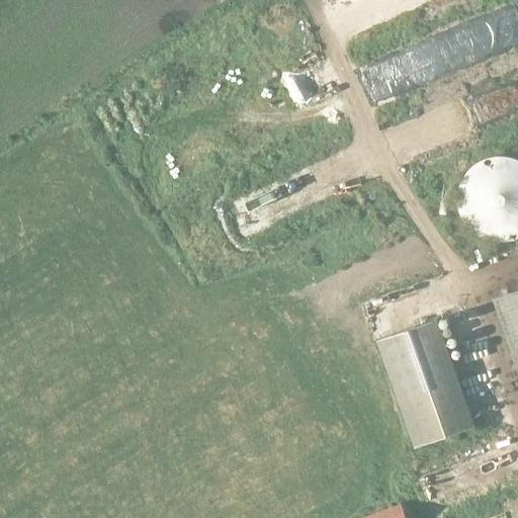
[(397,90),(457,71),(454,62),(507,45),(500,23),(387,60),(397,90)]
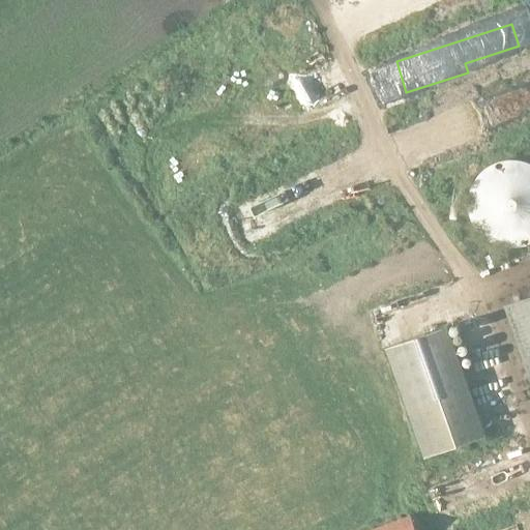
[(369,80),(382,106),(394,99),(381,74),(369,80)]
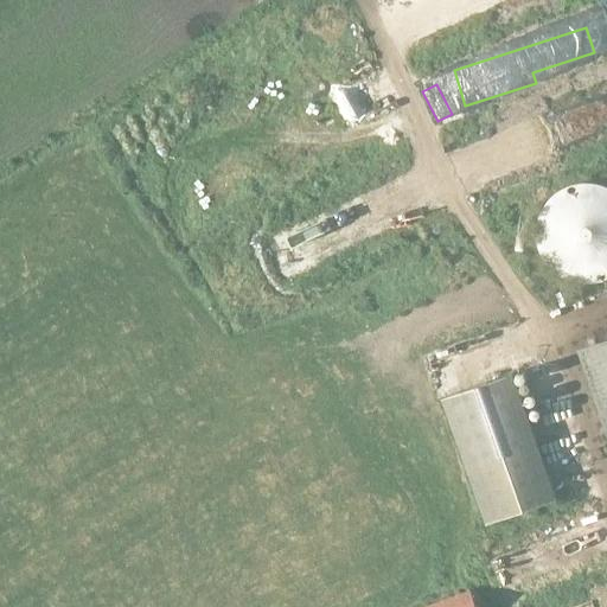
[(537,157),(606,132),(606,94),(532,121),(540,139),(531,141),(537,157)]
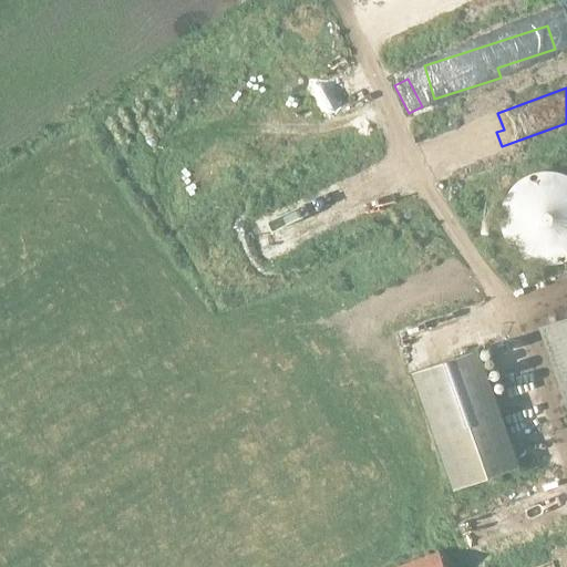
[(546,172),(535,173),(527,176),(517,181),(512,186),(506,194),(502,205),(500,214),(500,225),(503,234),(507,243),(513,250),(518,256),(526,260),(535,264),(540,265),(549,266),(555,265),(560,264),(566,259),(566,177),(556,173),(546,172)]
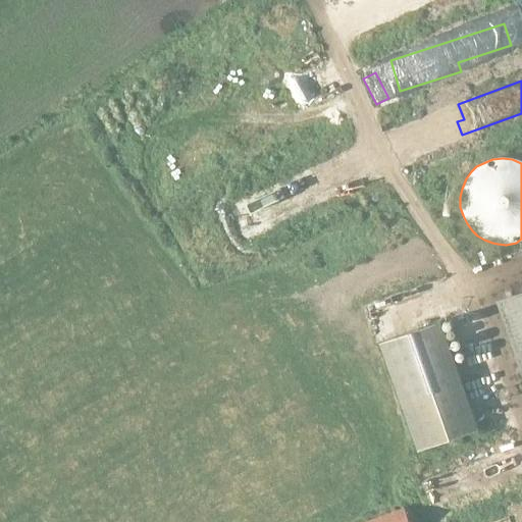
[(291,219),(340,195),(322,160),(273,186),(291,219)]
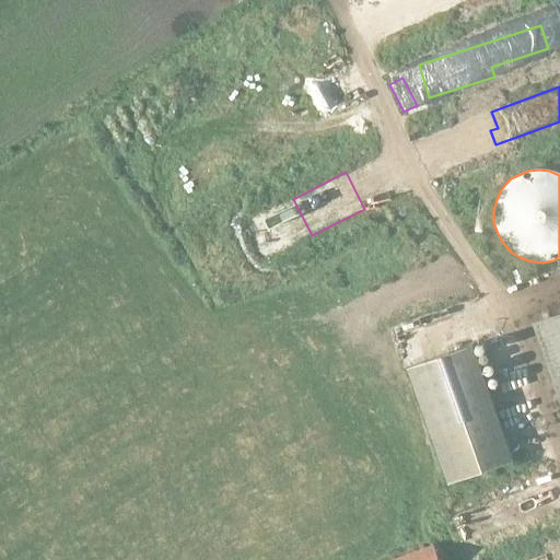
[(249,220),(261,255),(307,240),(295,205),(249,220)]
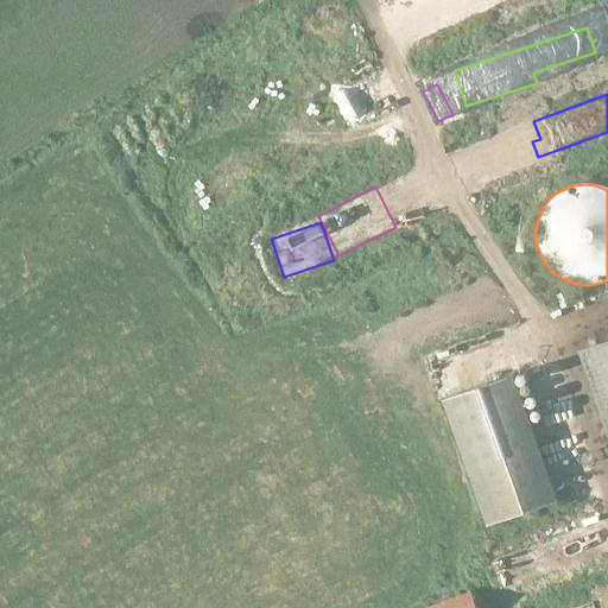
[(607,341),(578,353),(607,437),(607,341)]
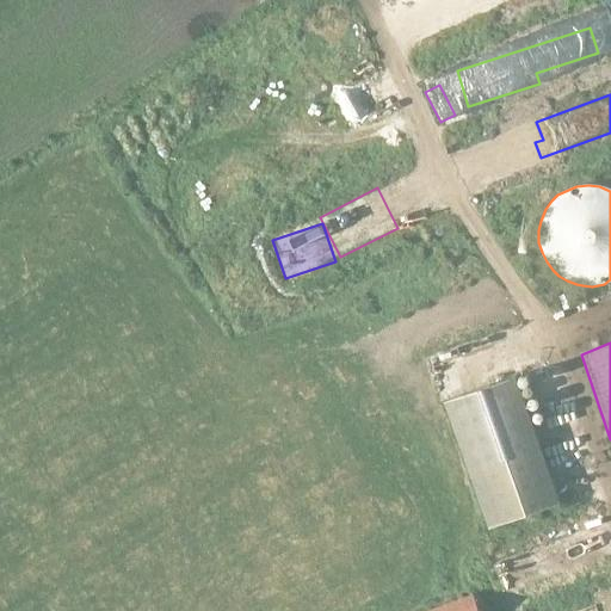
[(516,376),(445,401),(491,528),(561,501),(516,376)]
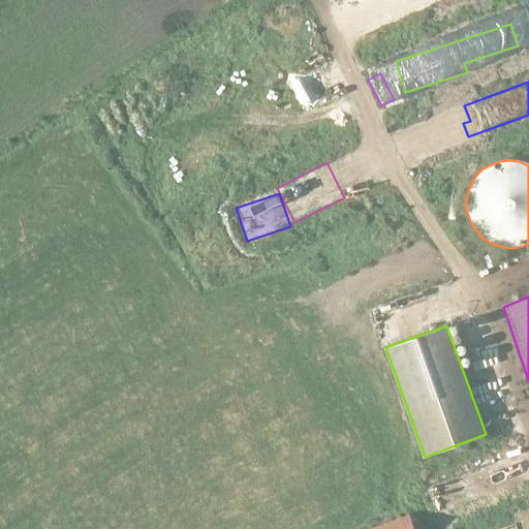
[(485,327),(464,334),(467,343),(488,336),(485,327)]
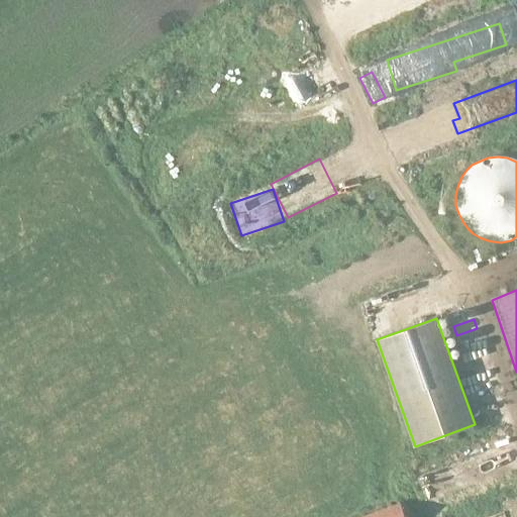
[(462,365),(489,354),(482,336),(455,346),(462,365)]
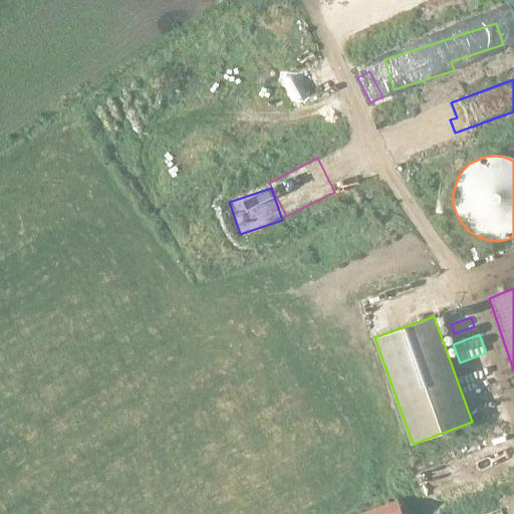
[(484,434),(471,438),(475,449),(488,445),(484,434)]
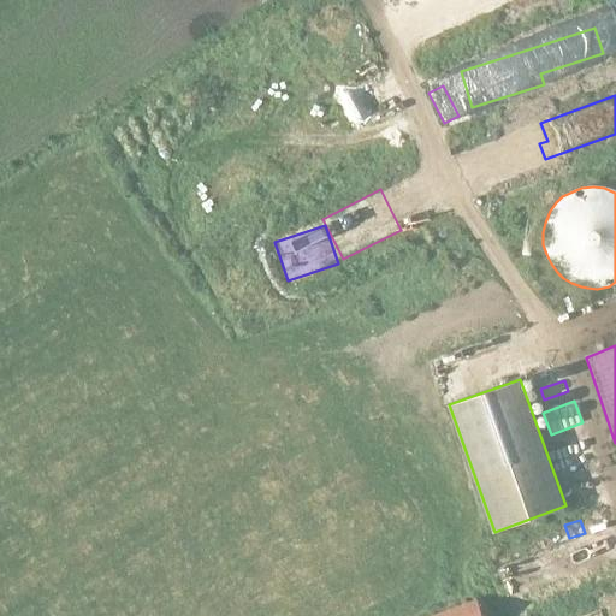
[(480,615),(475,600),(433,615),(480,615)]
